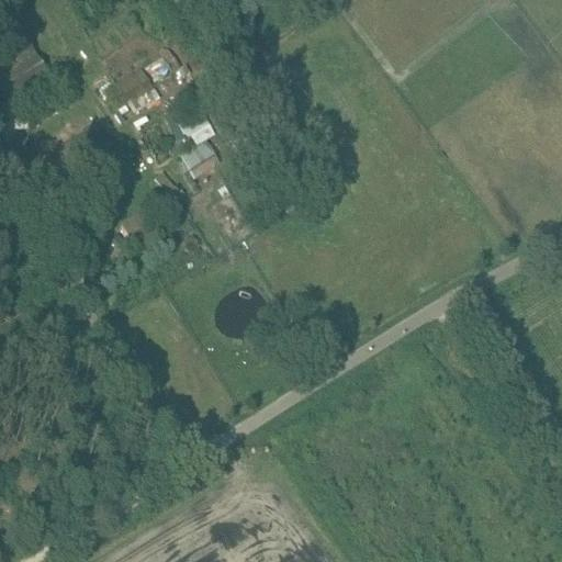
[(40,82),(46,78),(20,34),(0,46),(27,92),(30,91),(33,96),(44,89),(40,82)]
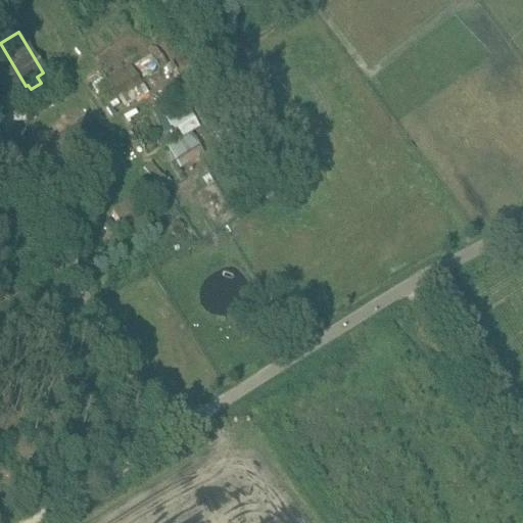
[(0,42),(0,84),(7,97),(26,86),(0,43),(0,42)]
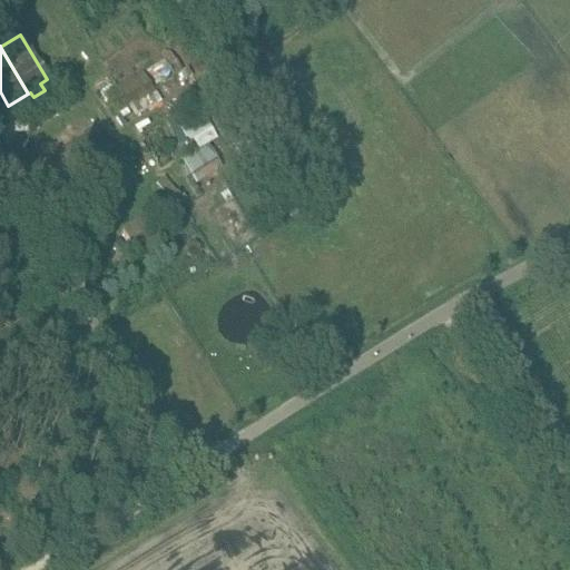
[(173,78),(183,71),(170,51),(160,58),(173,78)]
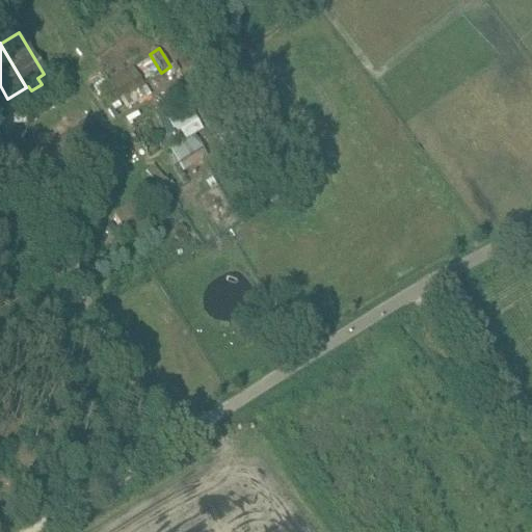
[(133,65),(125,72),(100,86),(111,105),(145,84),(133,65)]
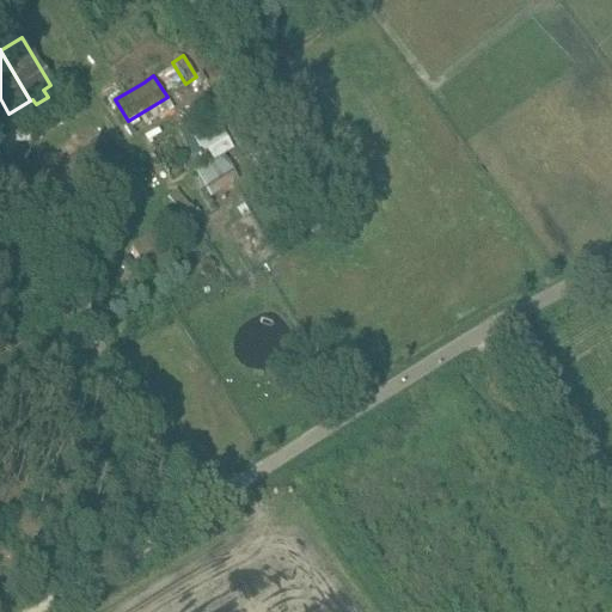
[(264,97),(252,80),(240,90),(251,105),(264,97)]
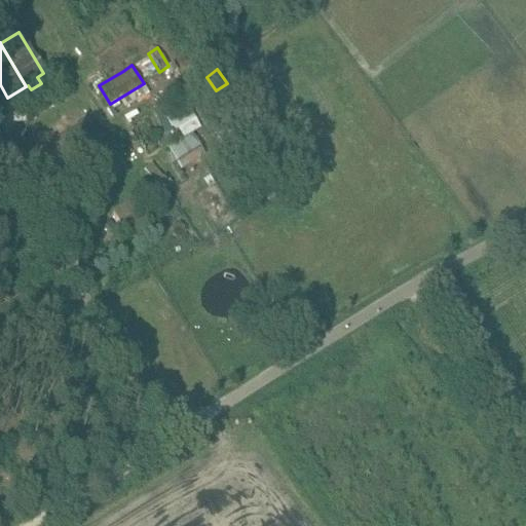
[(203,125),(219,116),(209,97),(203,100),(196,86),(183,94),(191,107),(193,106),(203,125)]
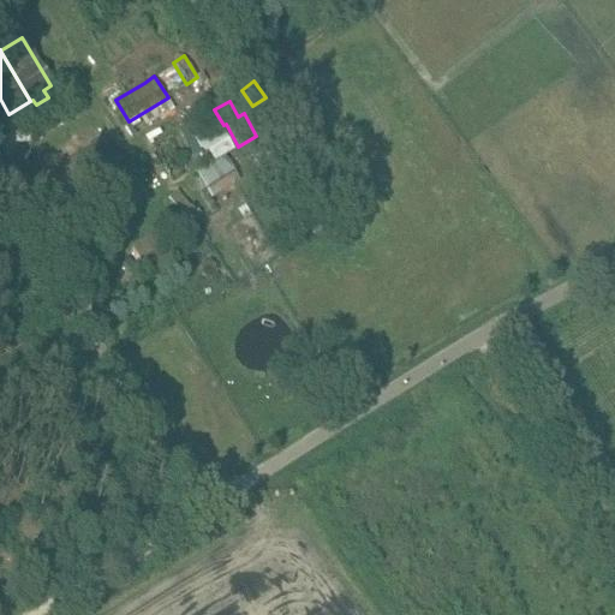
[(215,161),(234,149),(225,131),(206,142),(215,161)]
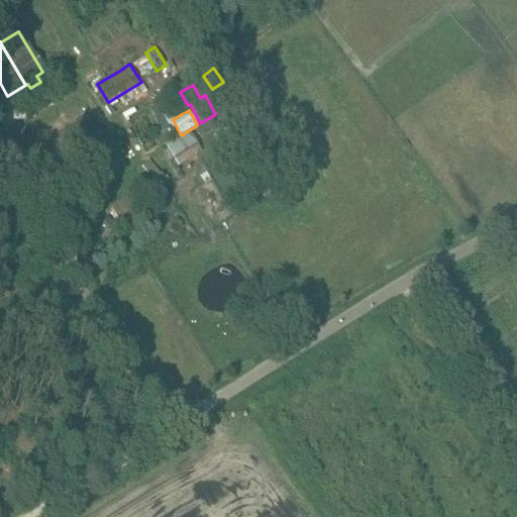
[(194,156),(201,150),(191,133),(167,148),(178,167),(195,157),(194,156)]
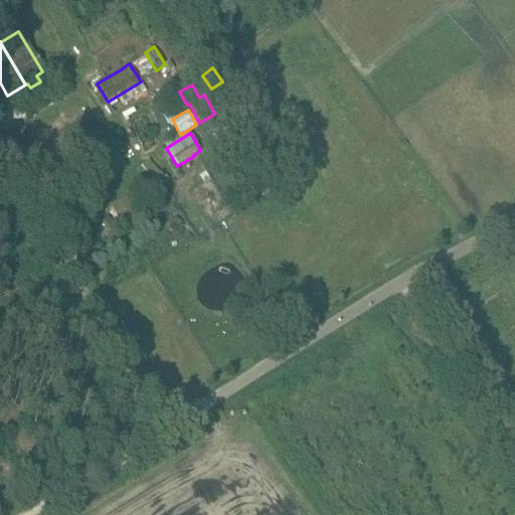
[(146,246),(155,240),(152,236),(143,241),(146,246)]
